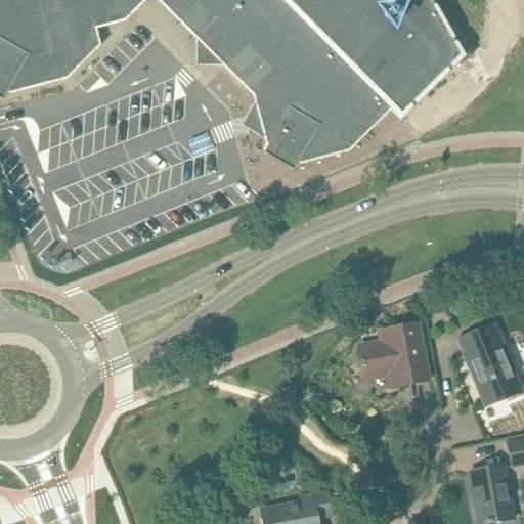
[(0,0),(0,97),(2,98),(6,90),(10,92),(66,78),(97,46),(92,29),(124,19),(143,0),(0,0)]
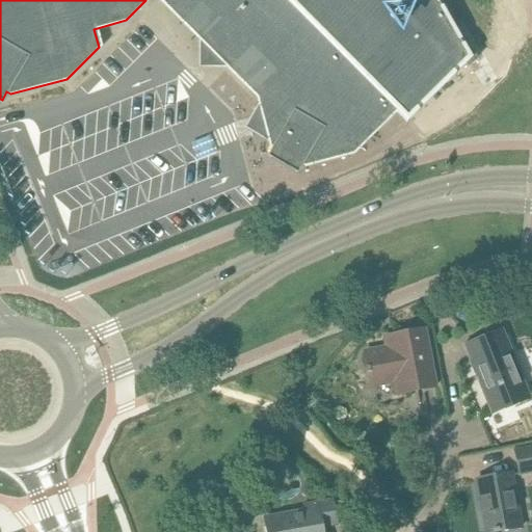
[(162,0),(207,45),(208,54),(214,60),(222,60),(259,97),(356,0),(162,0)]
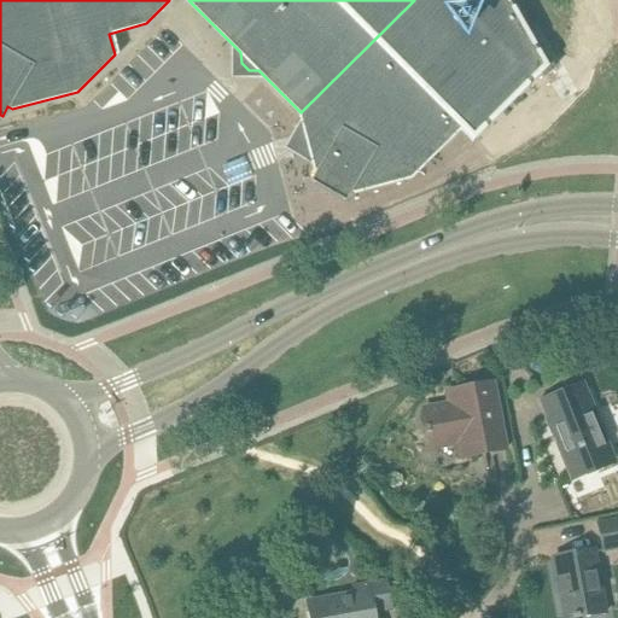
[(547,68),(544,63),(507,0),(414,0),(301,112),(316,169),(320,172),(315,181),(345,199),(351,190),(355,192),(410,178),(460,128),(473,141),(547,68)]
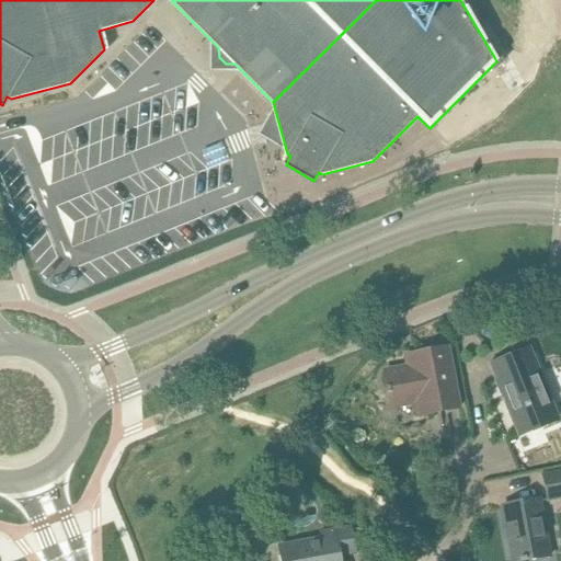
[(419,365),(385,371),(388,388),(386,388),(387,395),(389,395),(392,409),(414,404),(418,416),(459,409),(448,348),(416,355),(419,365)]
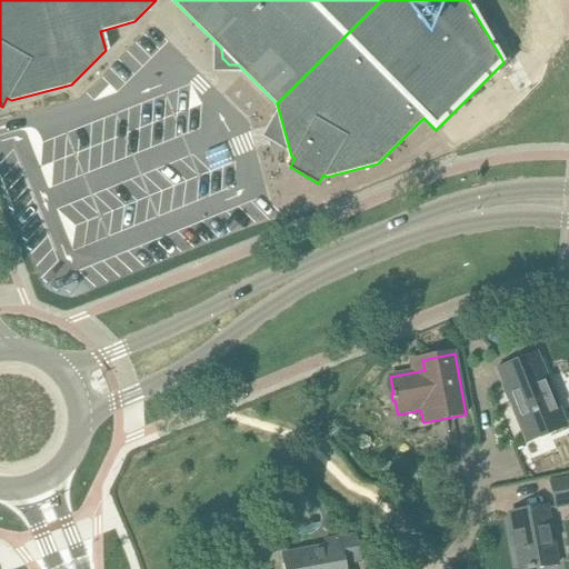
[(528,441),(565,427),(536,356),(499,370),(528,441)]
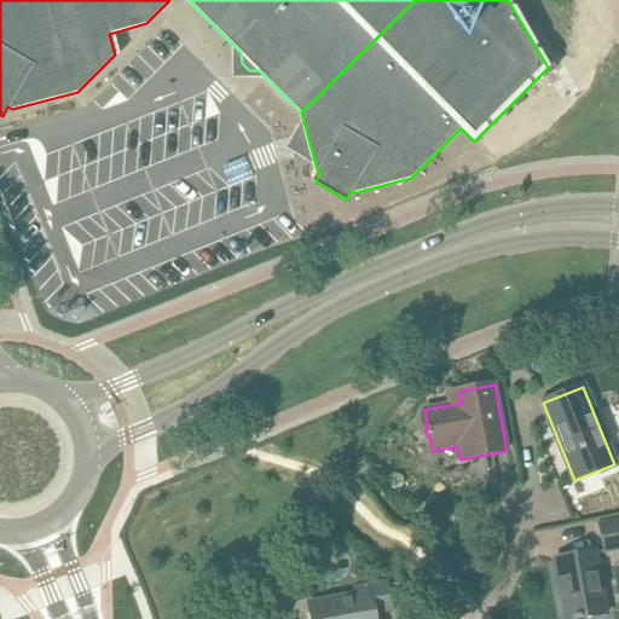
[(603,554),(618,550),(618,520),(599,525),(603,554)]
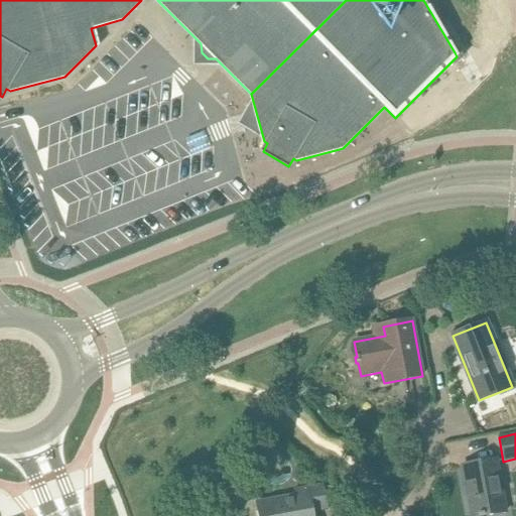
[(471,515),(483,515),(492,514),(506,512),(496,460),(467,466),(472,495),(468,496),(471,515)]
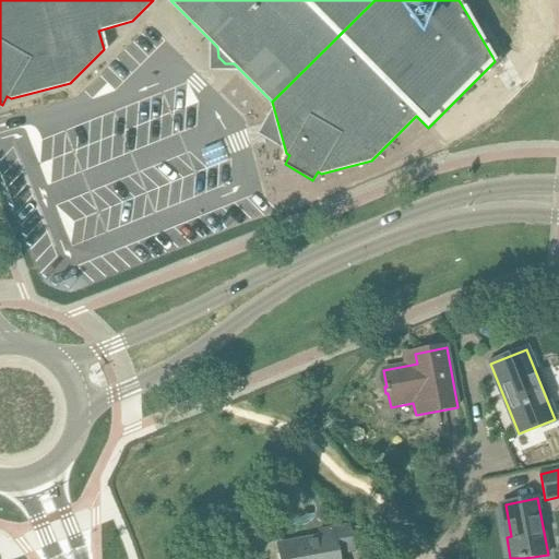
[(339,558),(337,555),(354,552),(349,526),(332,530),(332,528),(319,531),(320,538),(278,546),(281,558),(339,558)]
